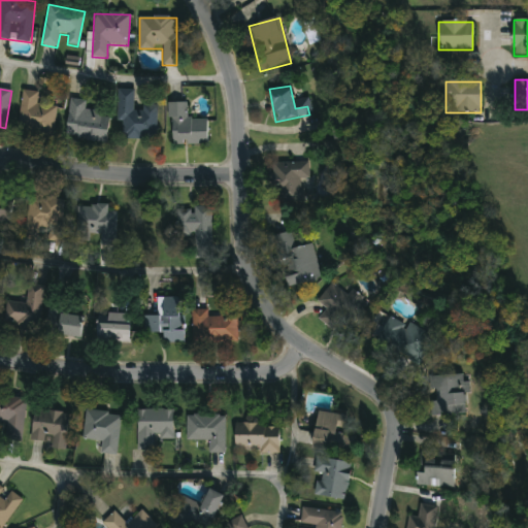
[(118,139),(119,90),(134,90),(133,107),(157,107),(157,139),(118,139)]
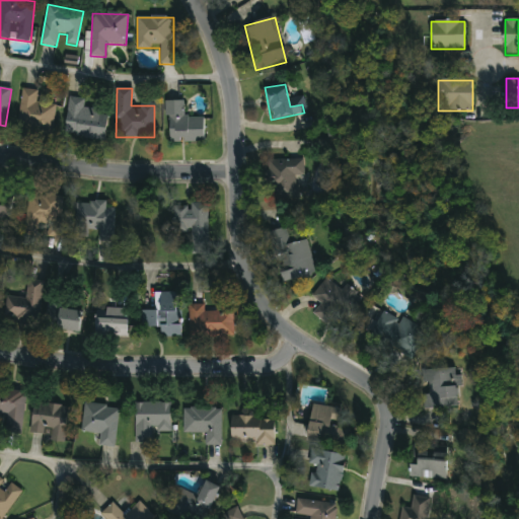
[(55,105),(52,133),(17,129),(22,90),(38,91),(35,103),(55,105)]
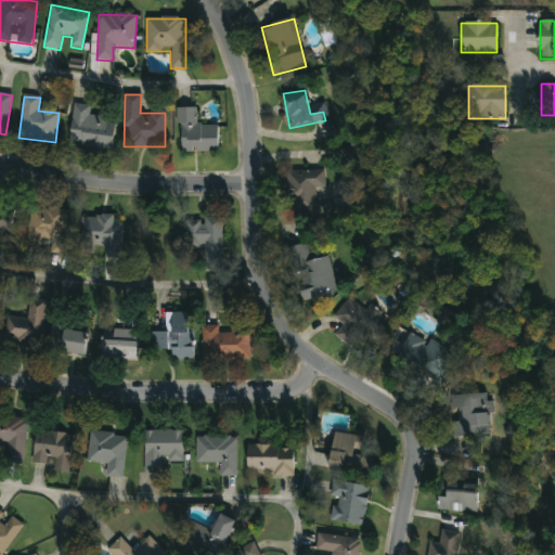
[(112,151),(68,145),(73,104),(90,106),(89,117),(115,119),(112,151)]
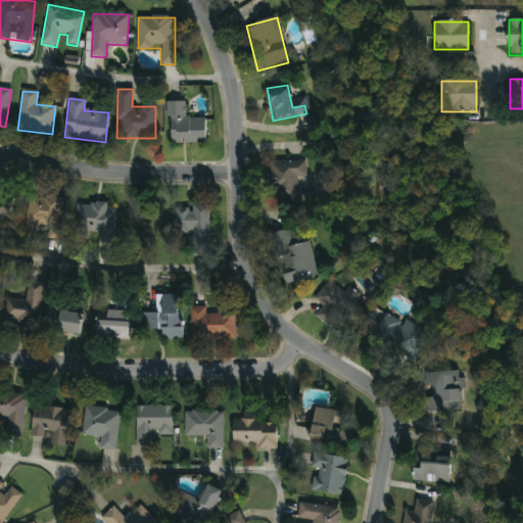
[(204,144),(168,143),(169,102),(185,103),(185,117),(204,117),(204,144)]
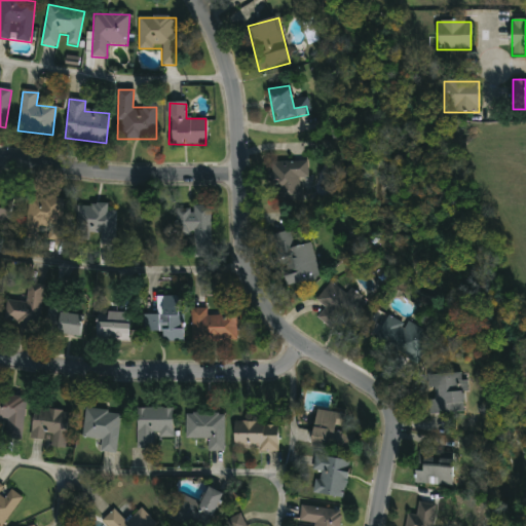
[(269,162),(306,162),(306,179),(301,179),(301,201),(269,201),(269,162)]
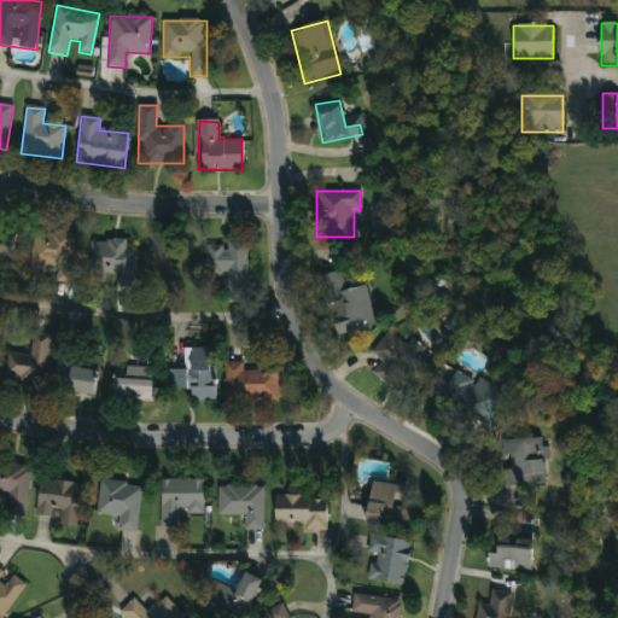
[(0,262),(0,229),(16,232),(13,263),(0,262)]
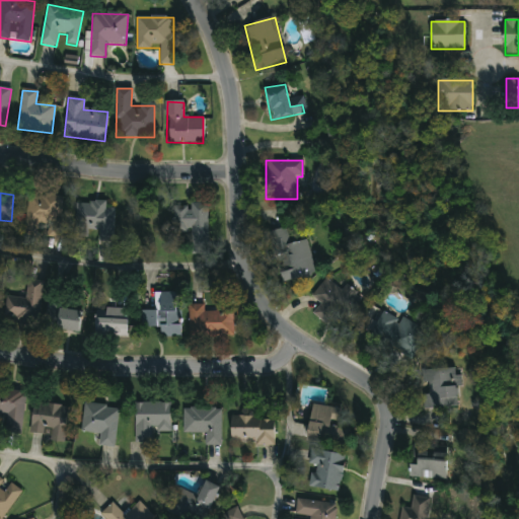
[(65,198),(61,239),(24,235),(28,194),(65,198)]
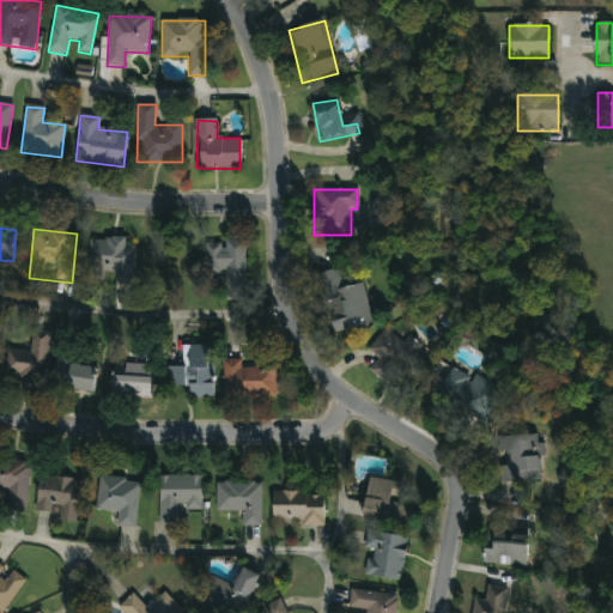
[(116,285),(116,274),(104,274),(104,280),(89,280),(89,238),(126,238),(126,248),(137,248),(137,284),(116,285)]
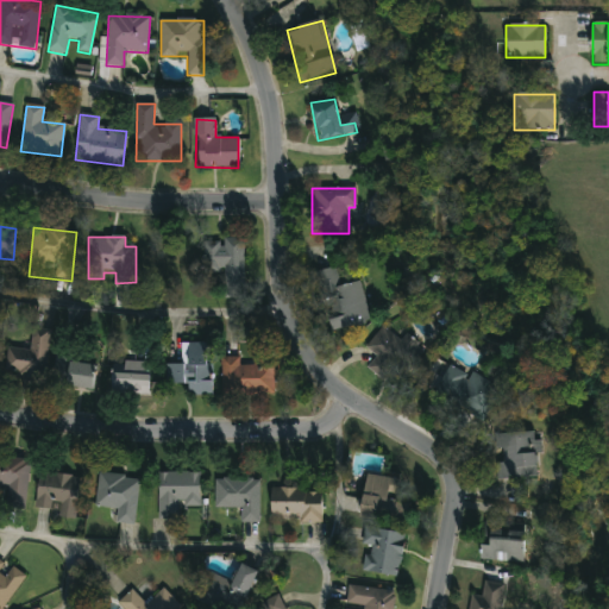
[(244,238),(244,299),(223,299),(223,275),(206,275),(205,239),(244,238)]
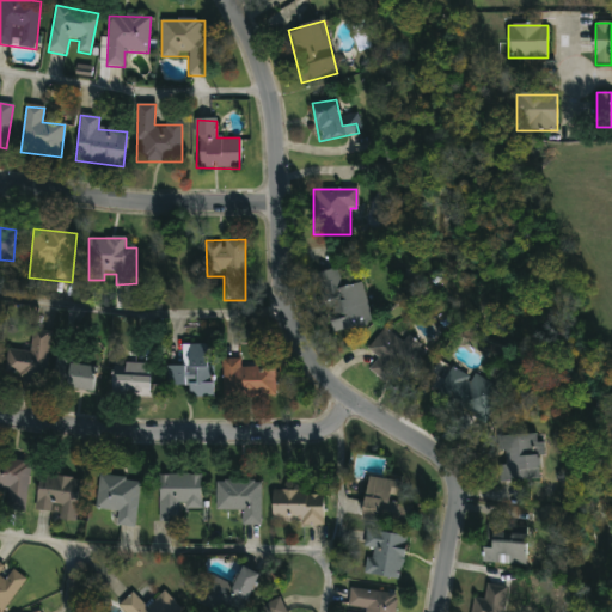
[(361,281),(372,325),(331,335),(317,275),(338,269),(343,286),(361,281)]
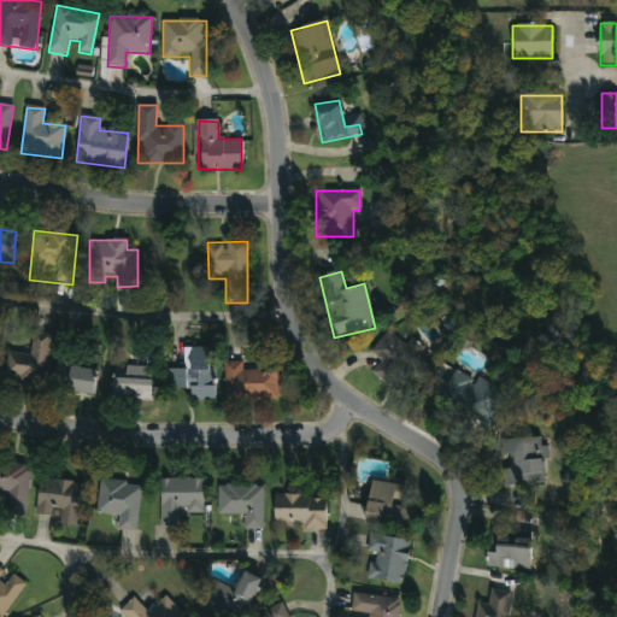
[(411,339),(430,354),(406,383),(398,375),(389,386),(372,372),(382,362),(370,353),(387,331),(405,346),(411,339)]
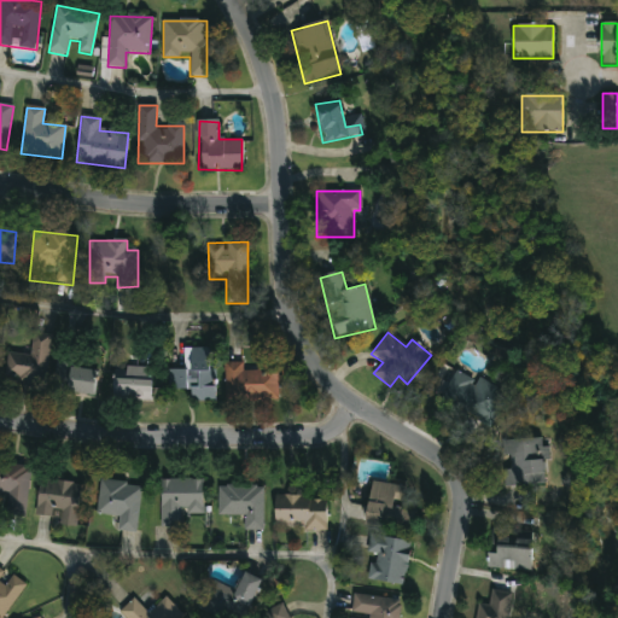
[(45,386),(4,382),(7,354),(29,356),(33,336),(51,338),(45,386)]
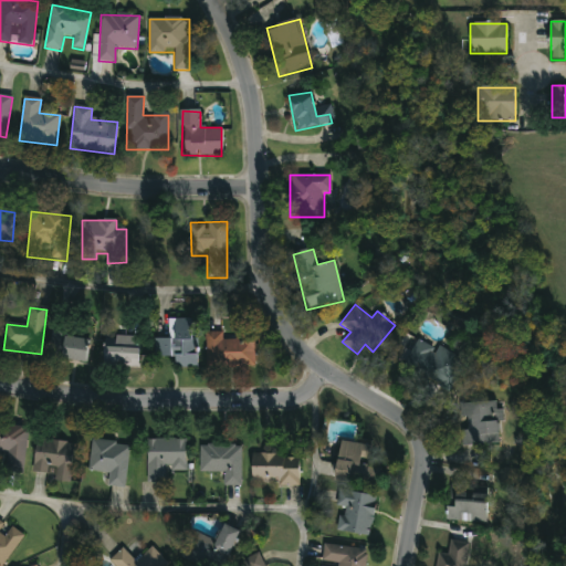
[(157,339),(168,339),(168,320),(197,320),(197,368),(175,368),(175,358),(157,358),(157,339)]
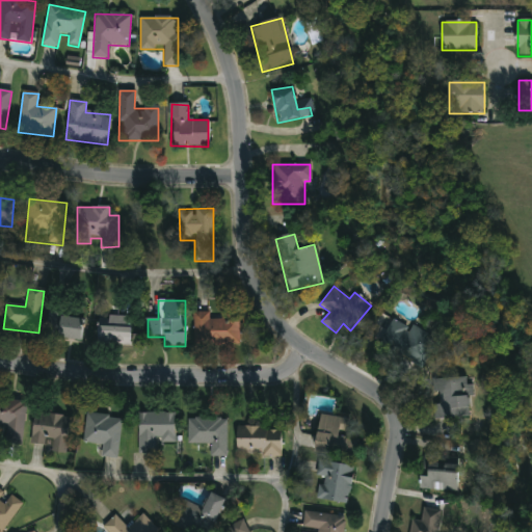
[(239,345),(193,345),(193,313),(210,313),(210,319),(224,319),(224,313),(239,313),(239,345)]
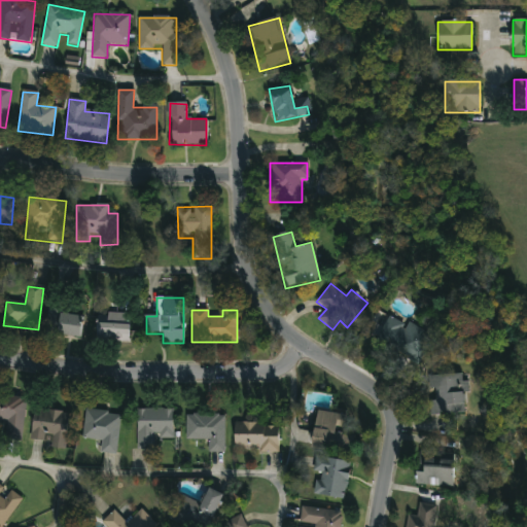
[(80,338),(47,335),(50,312),(82,315),(80,338)]
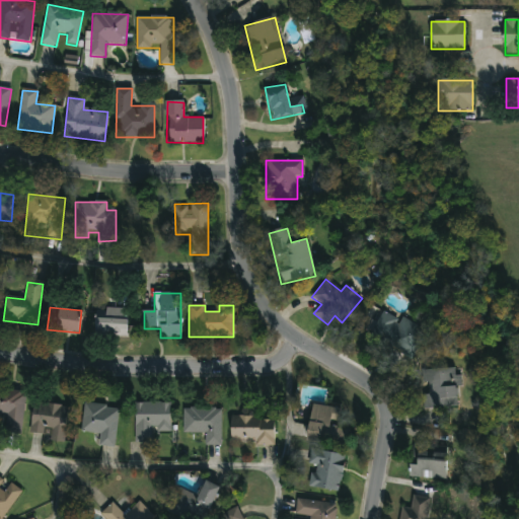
[(414,358),(364,336),(376,309),(426,331),(414,358)]
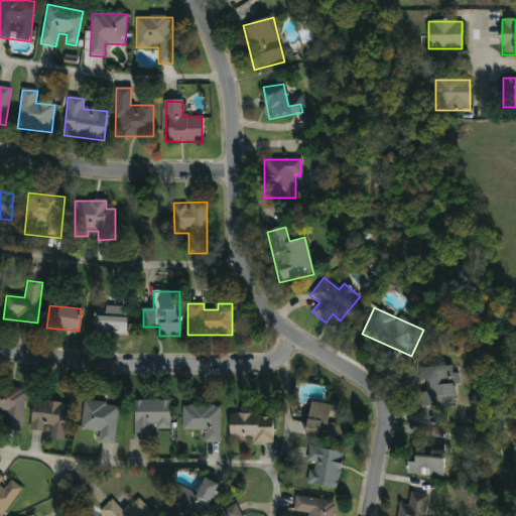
[(126,335),(94,335),(94,309),(126,309),(126,335)]
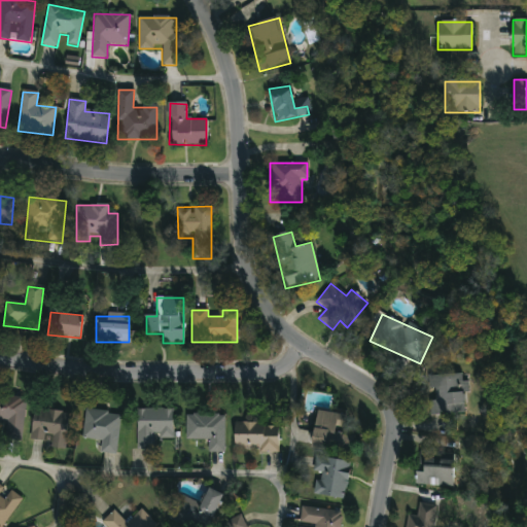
[(463,415),(429,416),(429,376),(463,375),(463,415)]
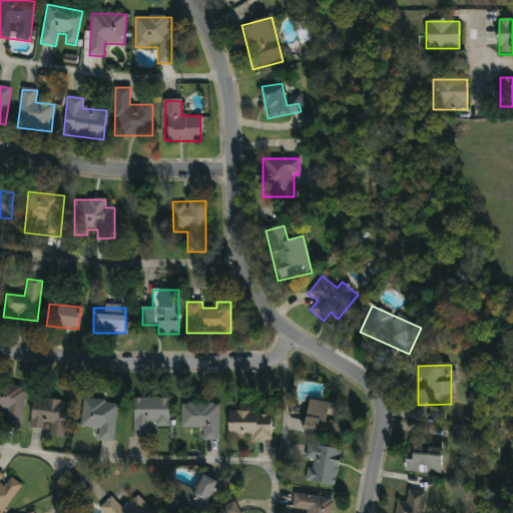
[(0,384),(25,387),(22,429),(6,428),(7,412),(0,411),(0,384)]
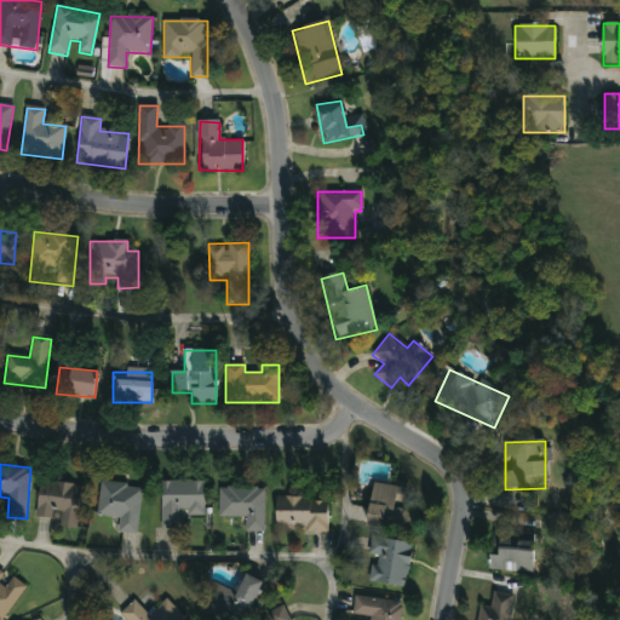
[(36,517),(42,481),(82,487),(75,529),(59,527),(59,521),(36,517)]
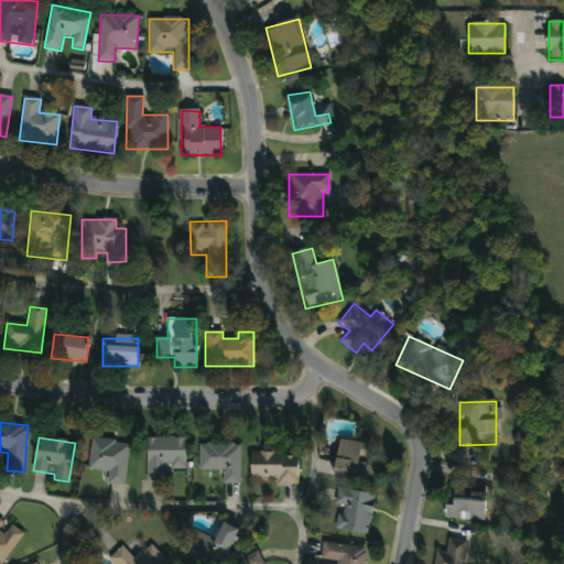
[(145,481),(145,438),(185,438),(185,470),(165,470),(165,481),(145,481)]
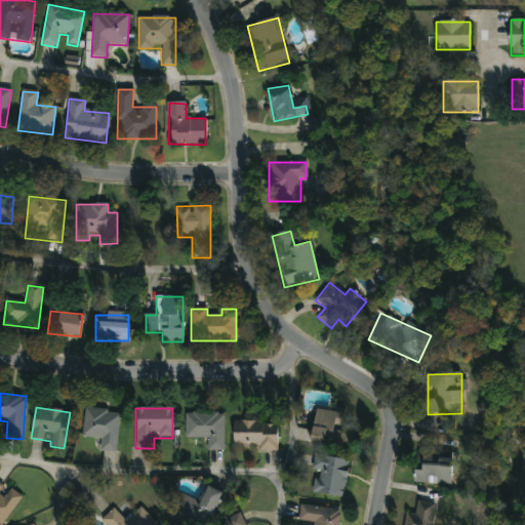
[(120,412),(116,453),(98,451),(99,440),(82,438),(85,409),(120,412)]
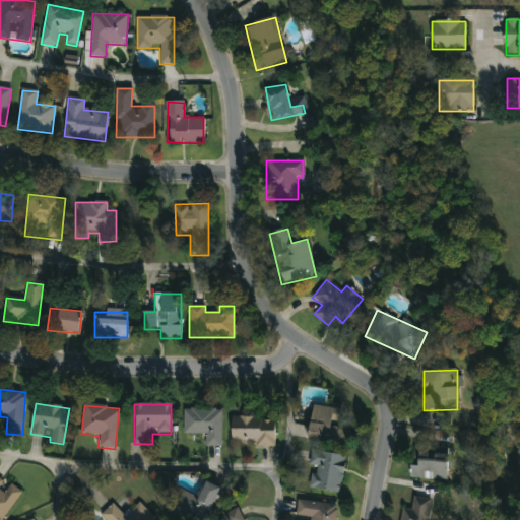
[(307,442),(313,405),(341,410),(338,428),(350,430),(346,449),(307,442)]
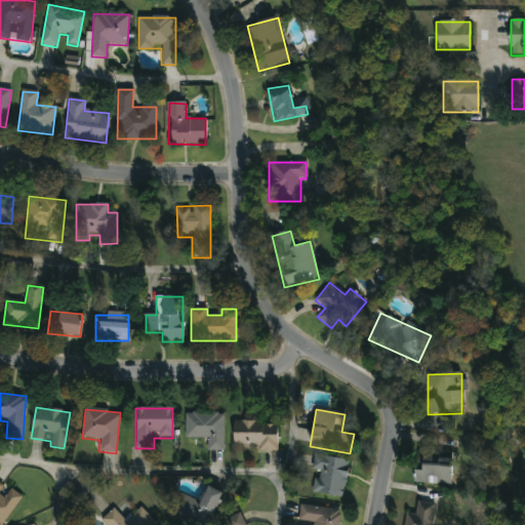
[(207,439),(186,439),(186,413),(223,413),(223,451),(207,451),(207,439)]
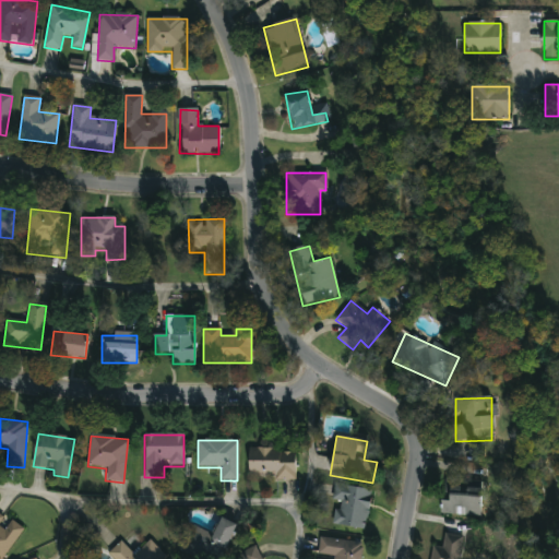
[(296,480),(248,480),(248,450),(296,450),(296,480)]
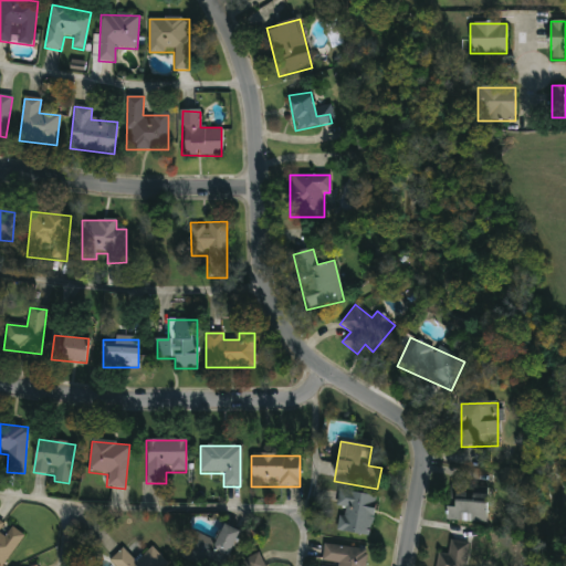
[(452,523),(453,484),(488,485),(486,523),(452,523)]
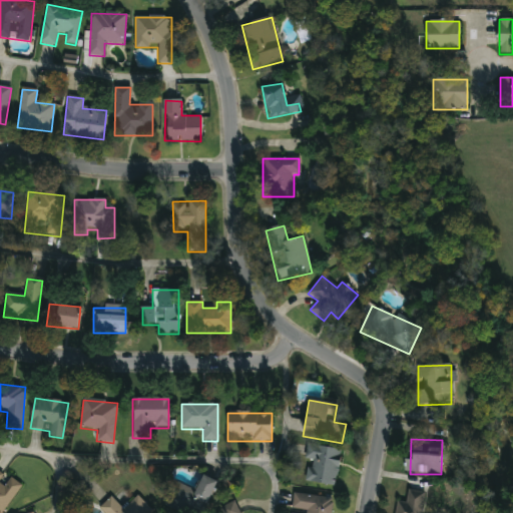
[(342,450),(336,488),(306,483),(310,461),(305,460),(308,445),(342,450)]
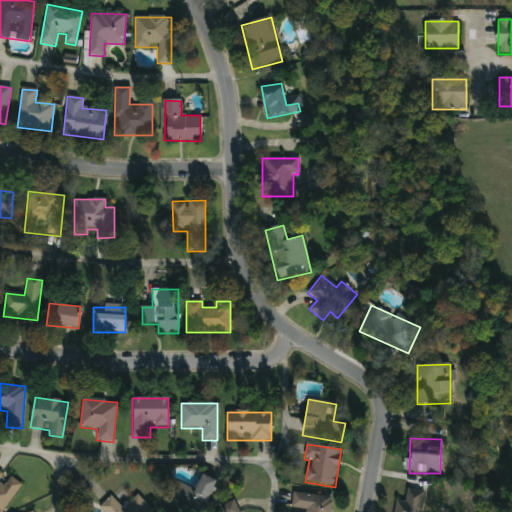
[(8,475),(22,485),(3,511),(0,511),(0,471),(7,476),(8,475)]
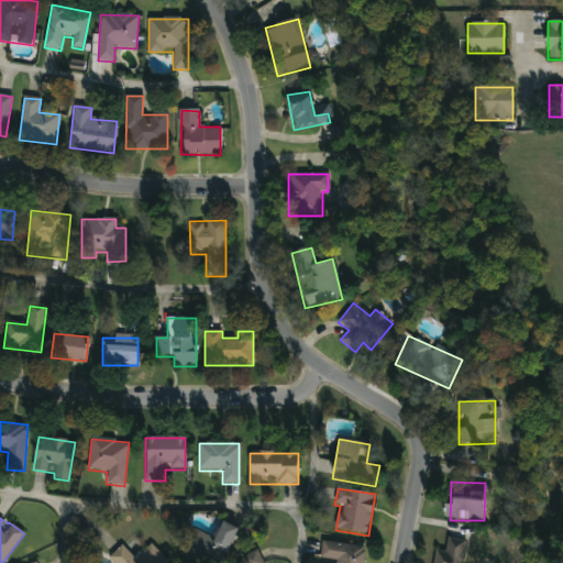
[(238,529),(224,562),(191,562),(180,559),(191,531),(214,541),(222,522),(238,529)]
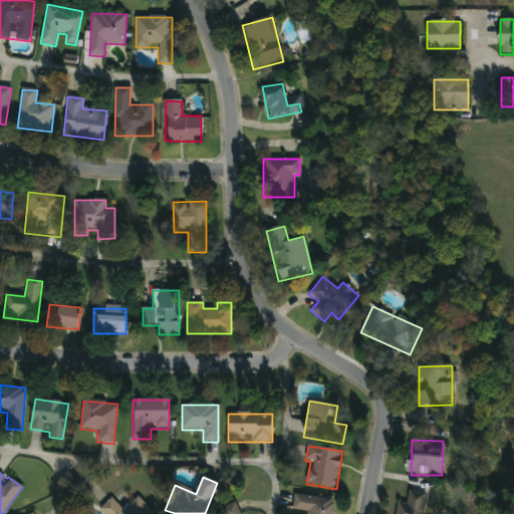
[(426,494),(423,513),(396,513),(398,500),(406,501),(407,491),(426,494)]
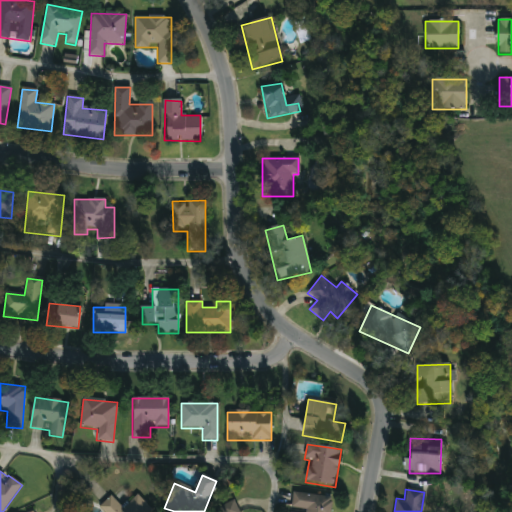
[(332,499),(330,511),(290,511),(293,494),(332,499)]
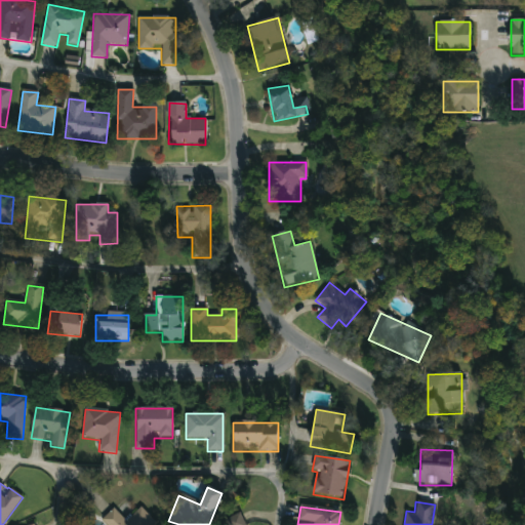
[(113,510),(126,523),(140,509),(157,524),(105,524),(101,521),(113,510)]
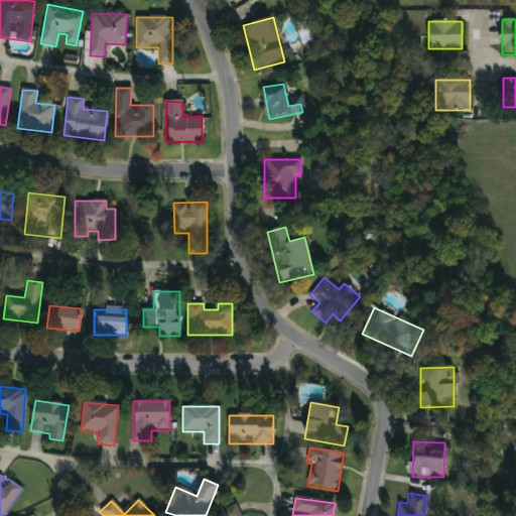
[(242,515),(237,504),(222,510),(224,515),(242,515)]
